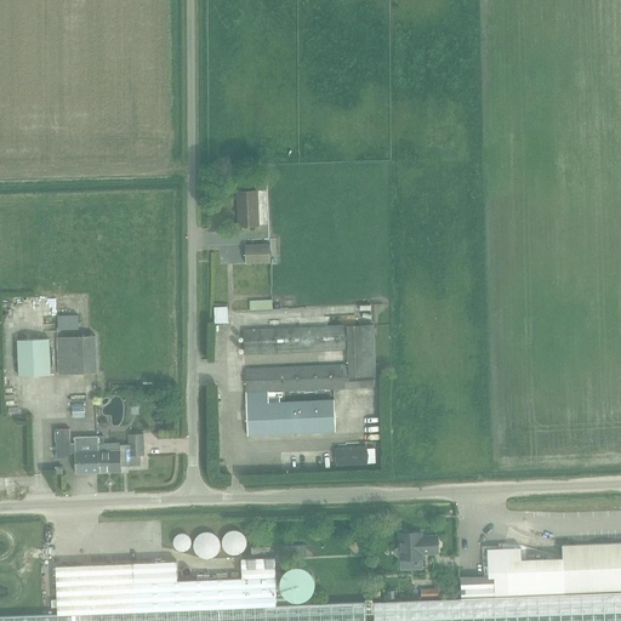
[(239,226),(258,226),(257,192),(238,192),(239,226)]
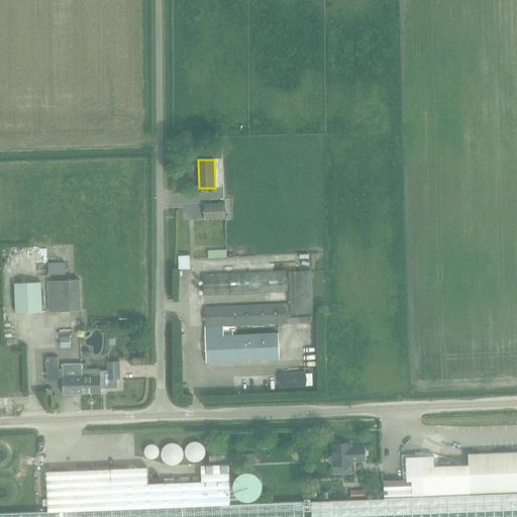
[(224,219),(224,203),(204,204),(205,219),(224,219)]
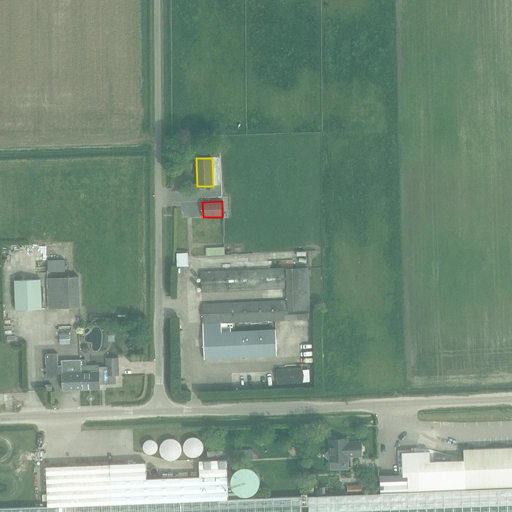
[(177,265),(188,265),(188,253),(177,253),(177,265)]
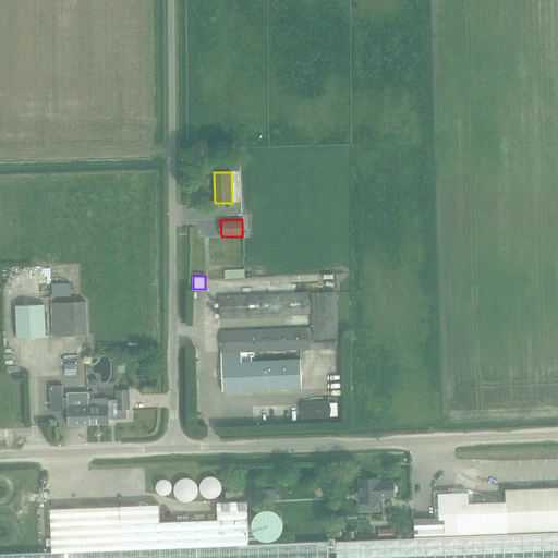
[(50,284),(51,298),(72,295),(71,282),(50,284)]
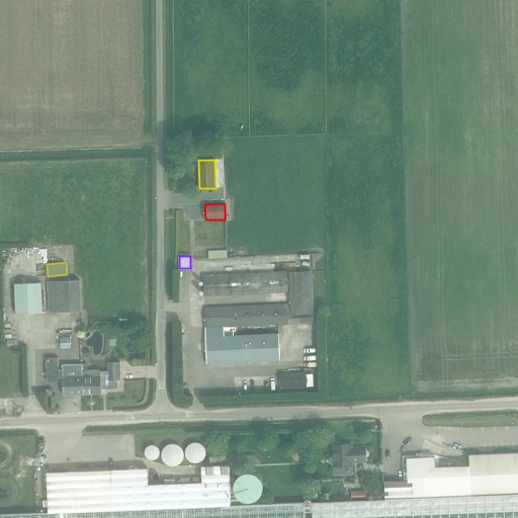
[(312,271),(202,276),(203,295),(291,291),(292,306),(204,309),(206,363),(280,360),(279,334),(234,336),(234,332),(224,332),(224,326),(313,323),(312,315),(313,315),(312,271)]
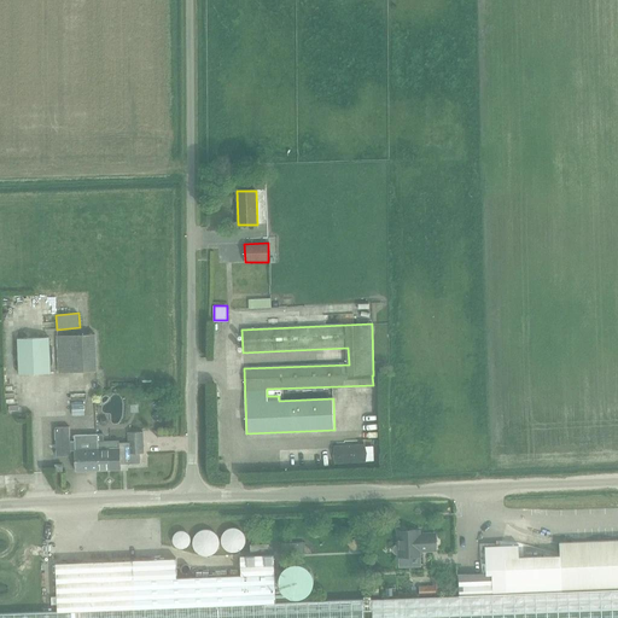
[(57,336),(58,373),(97,372),(95,334),(57,336)]
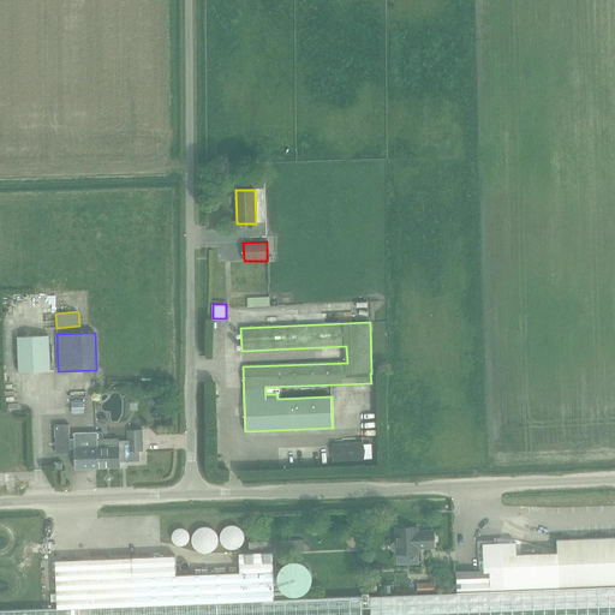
[(18,372),(51,371),(49,335),(17,336),(18,372)]
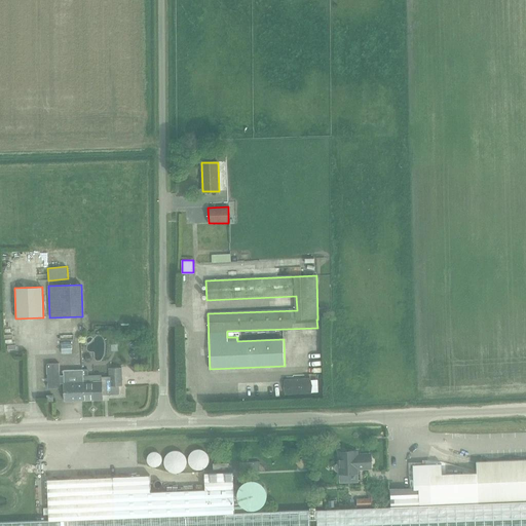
[(77,325),(67,325),(67,334),(77,334),(77,325)]
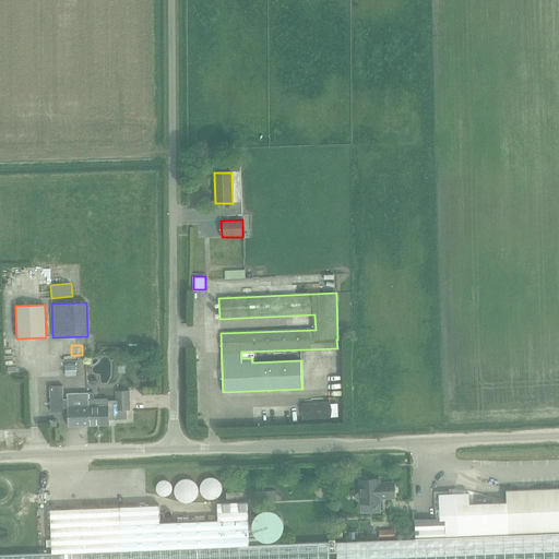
[(73,369),(84,369),(84,359),(73,359),(73,369)]
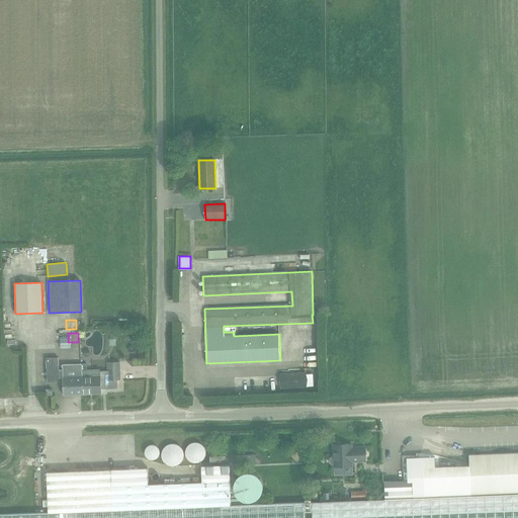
[(58,358),(47,358),(48,382),(60,381),(60,377),(64,377),(64,395),(83,395),(82,364),(63,364),(63,369),(59,370),(58,358)]
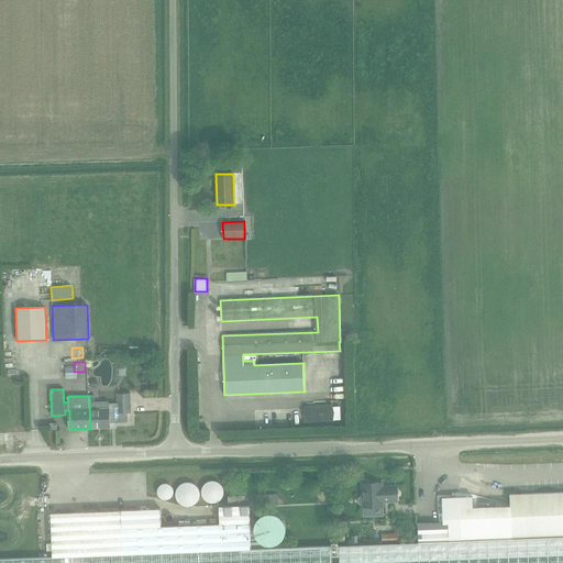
[(95,395),(89,396),(90,429),(110,428),(110,423),(128,422),(128,414),(131,414),(130,394),(118,394),(118,405),(109,406),(109,403),(95,404),(95,395)]
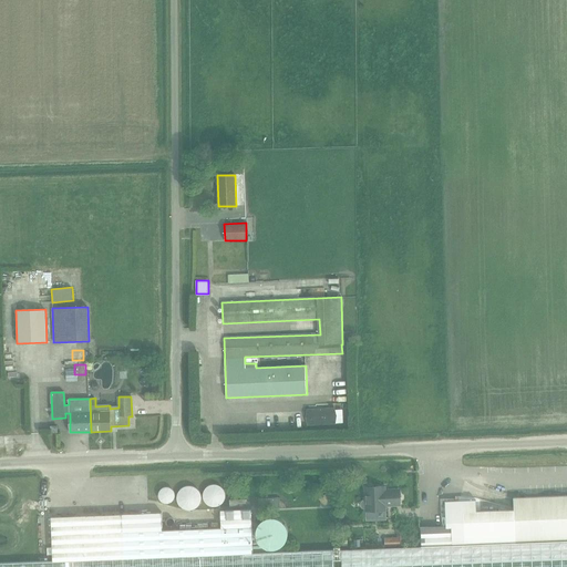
[(327,409),(307,409),(308,422),(308,425),(336,424),(334,408),(327,409)]
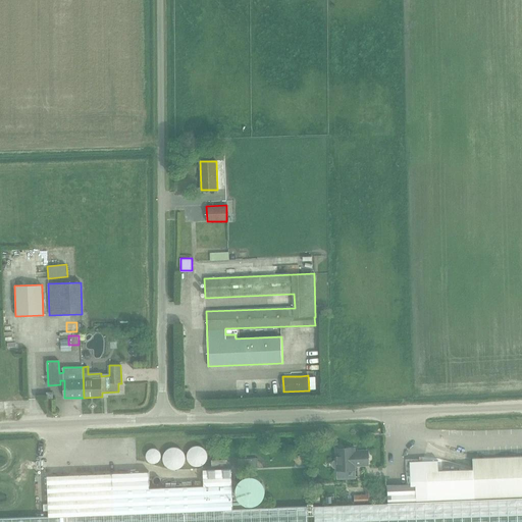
[(335,468),(336,468),(336,471),(356,470),(356,466),(368,466),(368,451),(354,452),(354,449),(335,449),(336,461),(335,461),(334,461),(333,461),(333,462),(332,462),(332,463),(332,464),(332,465),(332,466),(333,466),(333,467),(334,467),(335,468)]
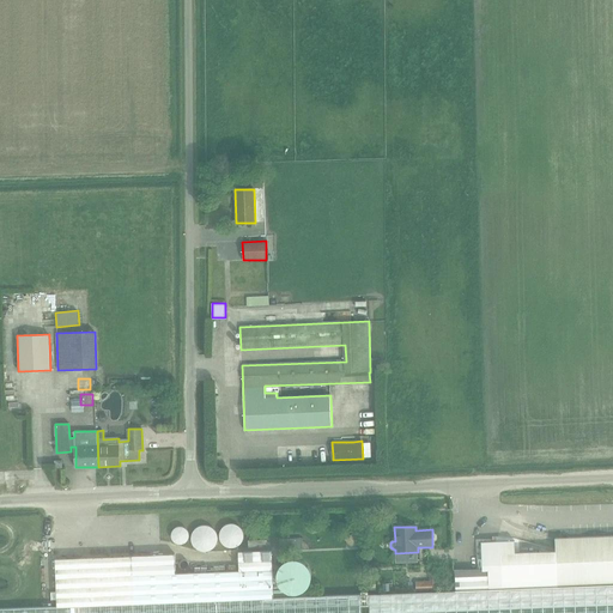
[(58,607),(0,608),(0,612),(359,612),(360,606),(370,606),(369,612),(612,612),(612,535),(554,539),(556,552),(515,553),(514,541),(481,542),(483,571),(455,572),(455,592),(369,594),(273,598),(272,569),(272,550),(238,552),(238,571),(214,571),(176,574),(175,560),(175,554),(161,554),(132,556),(55,559),(58,607)]
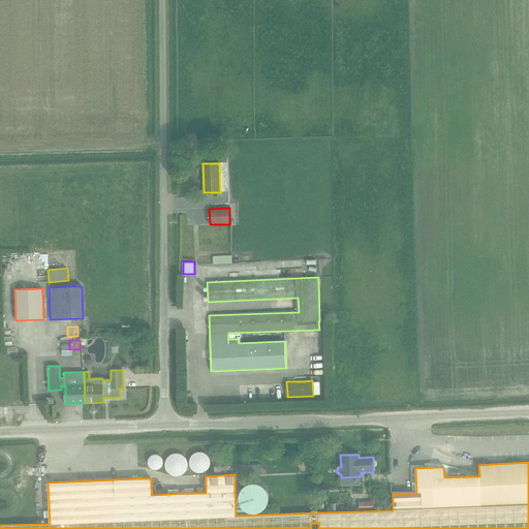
[(239,497),(239,498),(239,500),(240,502),(241,505),(242,507),(244,508),(246,510),(248,511),(251,512),(253,512),(256,512),(258,511),(260,510),(263,508),(265,507),(267,505),(268,502),(268,500),(269,497),(268,495),(268,492),(267,491),(267,490),(265,488),(263,486),(260,485),(258,484),(256,483),(253,483),(251,483),(248,484),(246,485),(244,486),(242,488),(241,490),(240,492),(239,495),(239,497)]
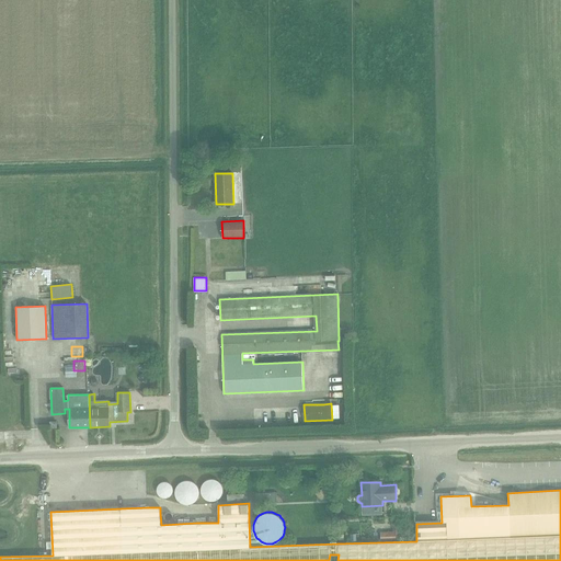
[(402,526),(390,526),(390,531),(409,531),(409,519),(402,519),(402,526)]
